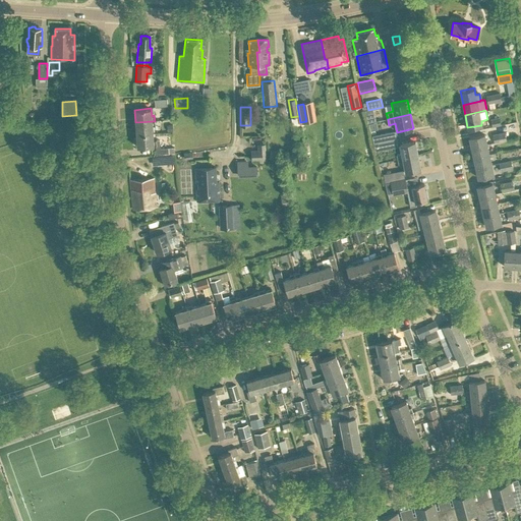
[(500,116),(490,118),(493,126),(502,124),(500,116)]
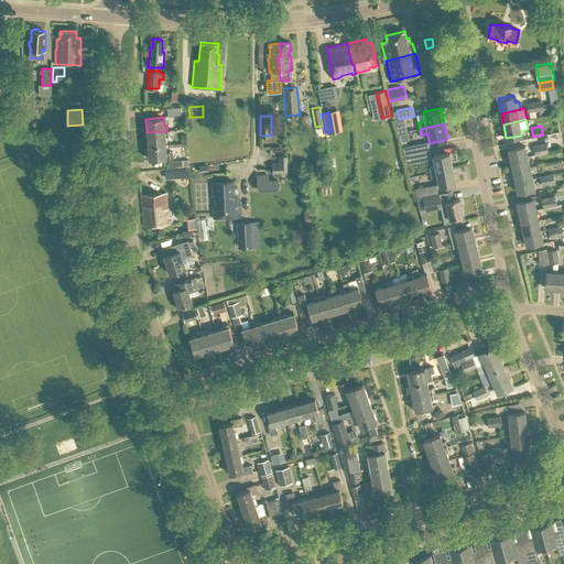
[(167,137),(167,131),(147,132),(149,145),(161,144),(165,144),(165,137),(167,137)]
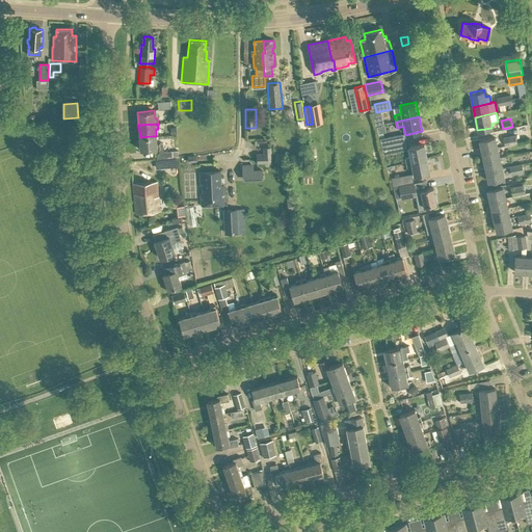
[(381,145),(386,144),(390,144),(390,143),(405,140),(403,133),(379,138),(381,145)]
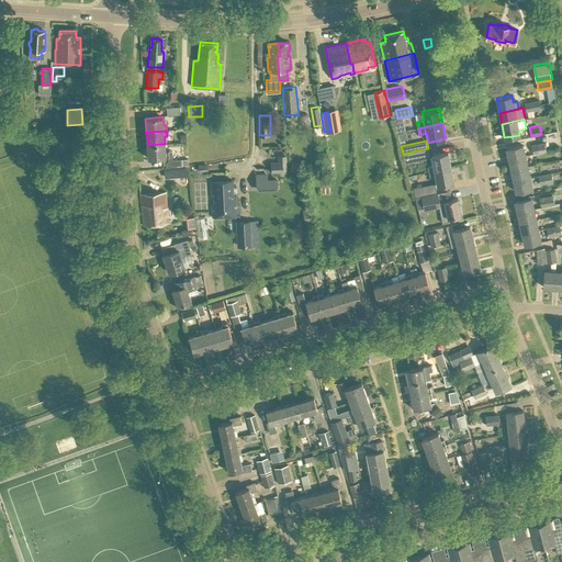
[(534,154),(547,152),(544,142),(531,145),(534,154)]
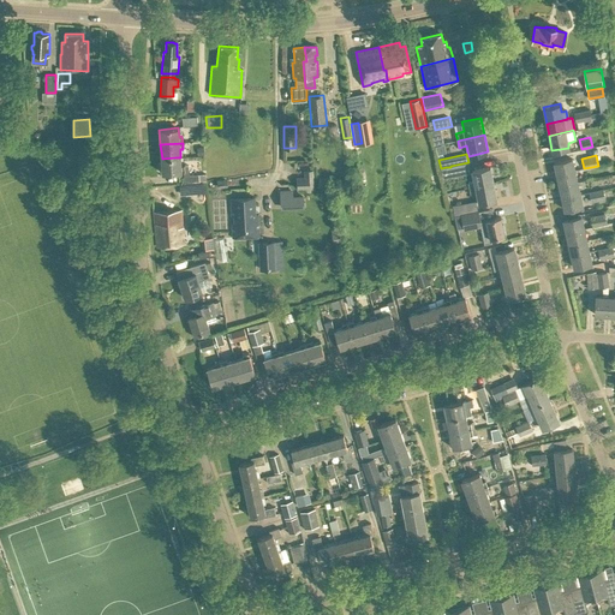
[(175,157),(162,159),(163,174),(184,172),(190,172),(189,165),(185,165),(181,166),(180,157),(175,157)]
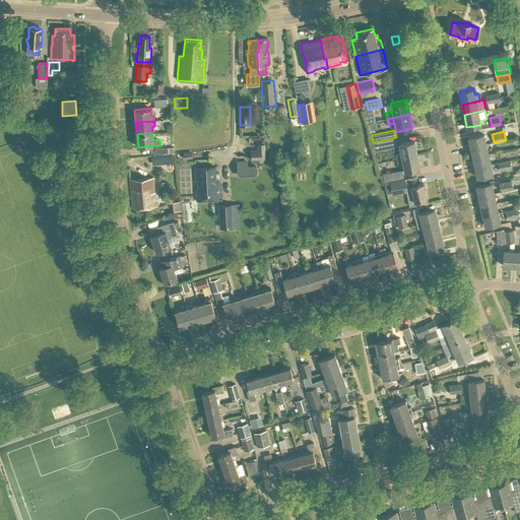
[(468,137),(470,147),(485,143),(483,134),(468,137)]
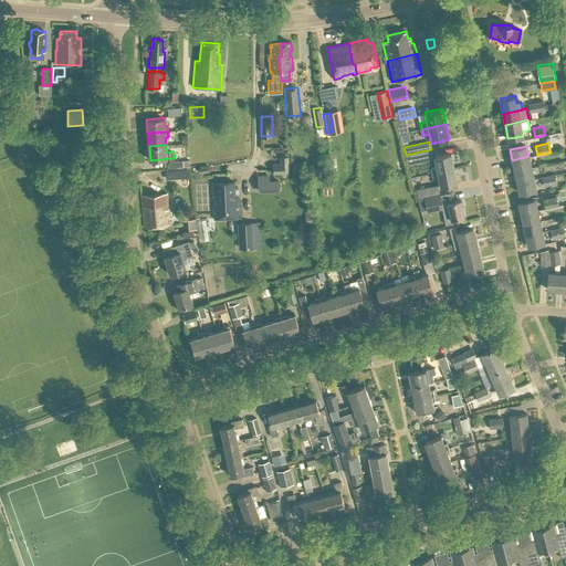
[(433,159),(431,149),(415,153),(415,154),(410,154),(411,164),(417,163),(433,159)]
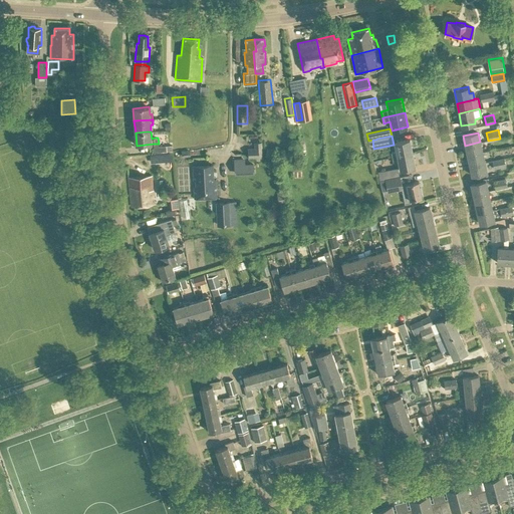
[(396,151),(392,152),(393,157),(413,153),(410,139),(394,142),(396,151)]
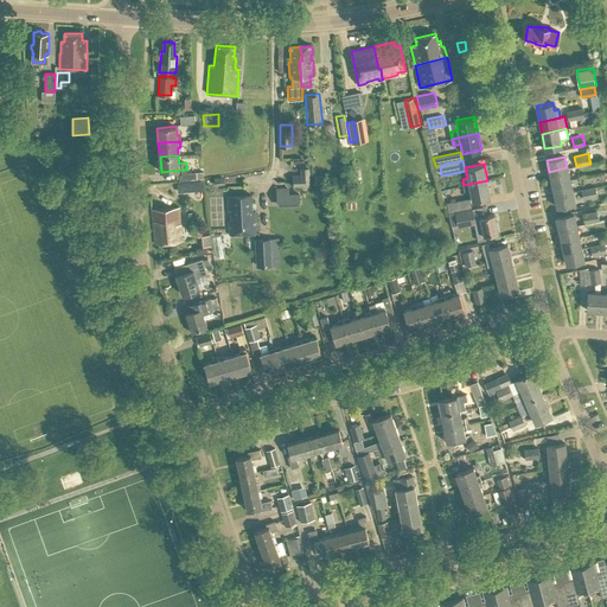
[(293,185),(302,185),(304,190),(311,190),(311,185),(310,167),(300,167),(301,174),(293,174),(293,185)]
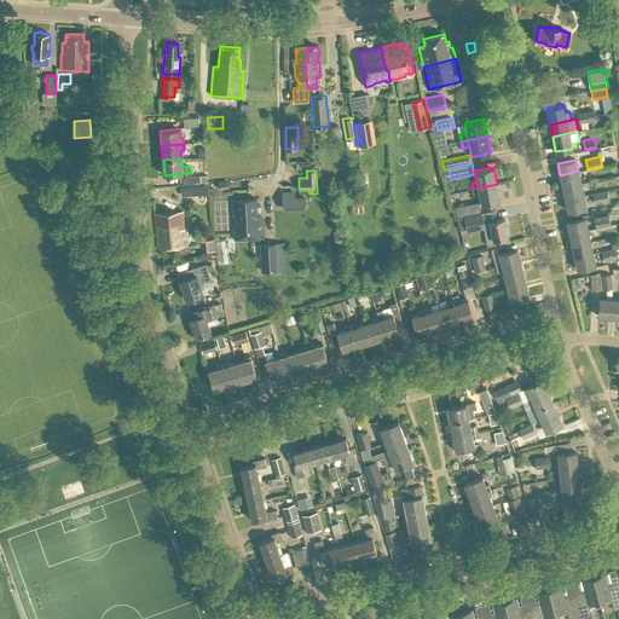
[(560,175),(563,186),(580,183),(578,171),(560,175)]
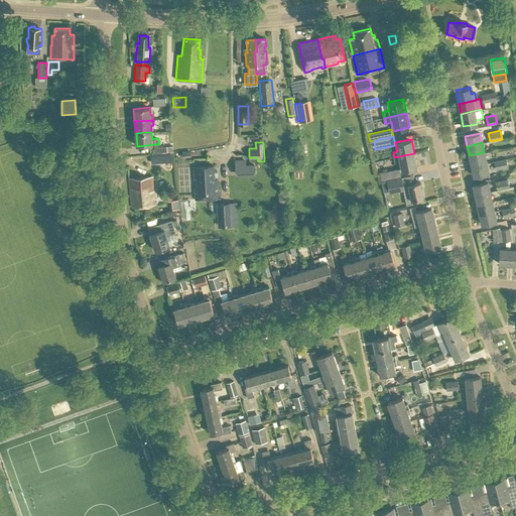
[(159,145),(154,146),(155,152),(173,151),(172,144),(159,145)]
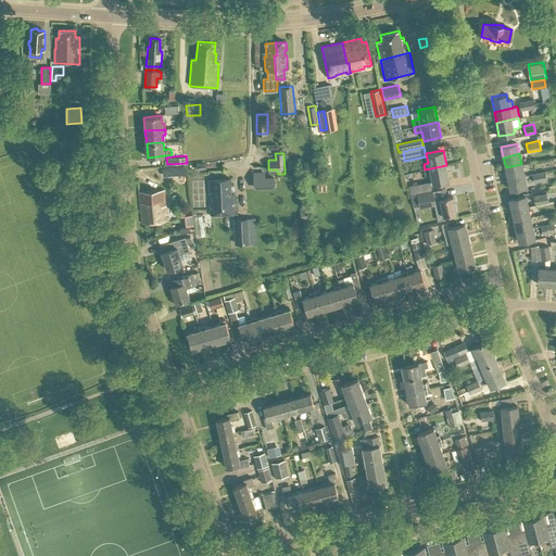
[(163,166),(164,175),(186,173),(185,164),(163,166)]
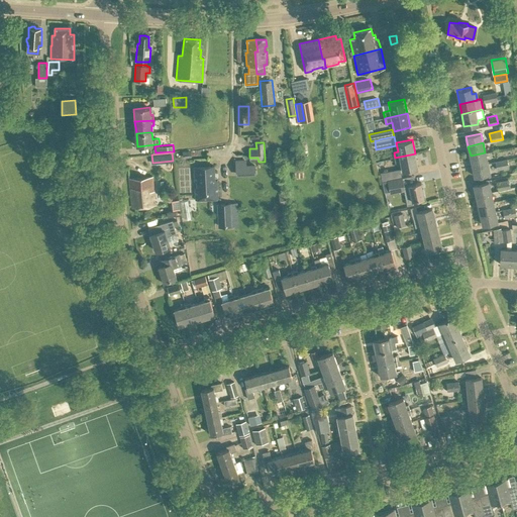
[(471,156),(473,166),(487,163),(485,152),(471,156)]
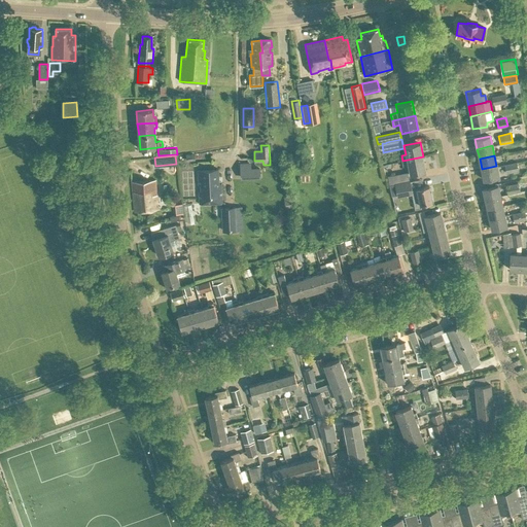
[(423,156),(402,161),(403,166),(408,165),(410,174),(426,171),(423,156)]
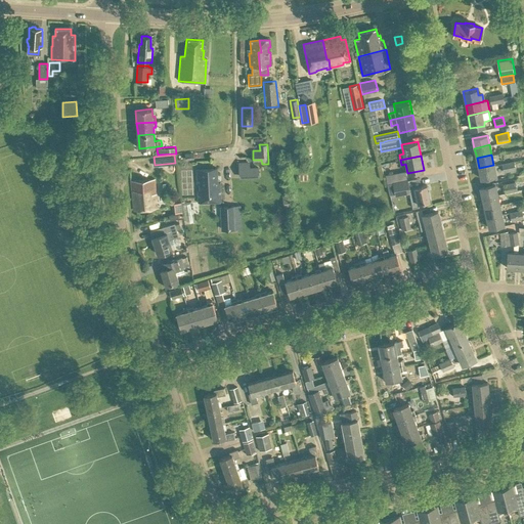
[(504,172),(516,170),(514,161),(501,164),(504,172)]
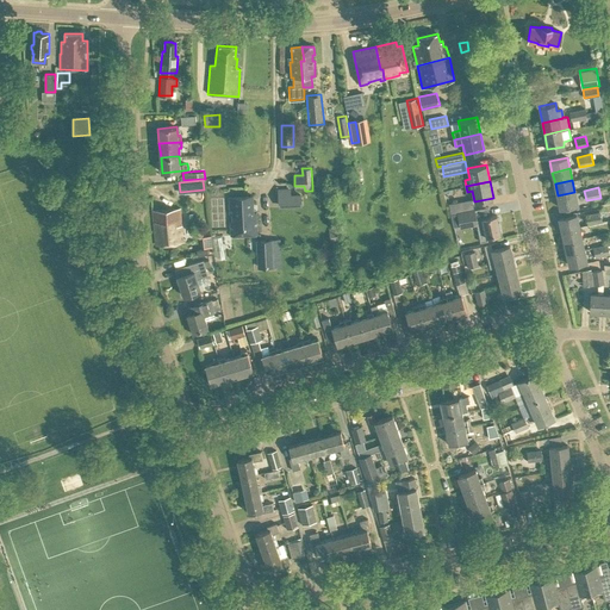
[(291,204),(302,204),(302,191),(291,191),(291,204)]
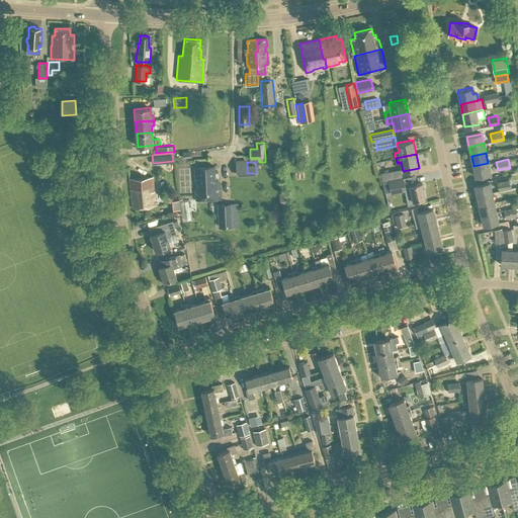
[(488,163),(473,166),(476,176),(491,173),(488,163)]
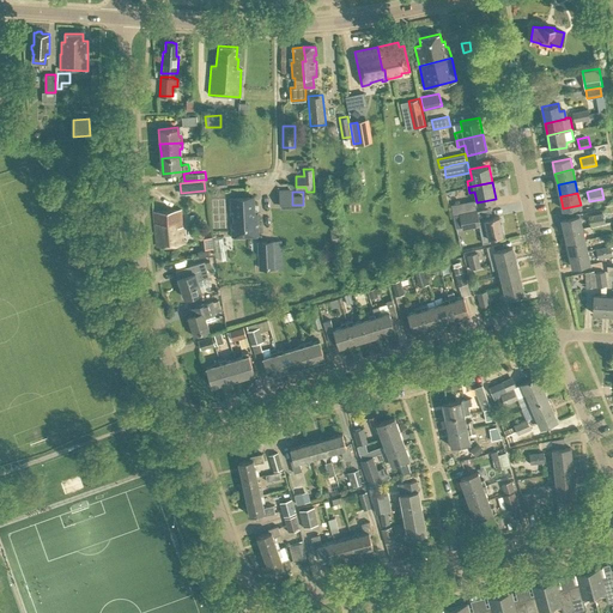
[(254,214),(253,198),(229,199),(230,216),(232,216),(232,223),(230,223),(231,237),(258,236),(256,214),(254,214)]
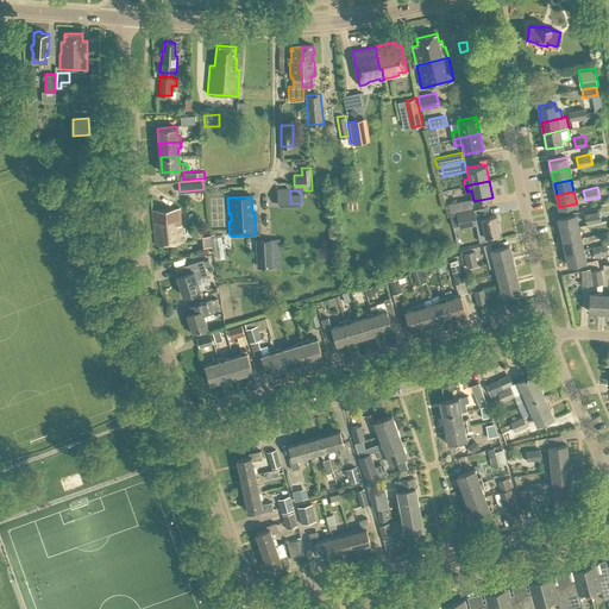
[(450,213),(451,213),(473,209),(471,199),(449,203),(450,213)]
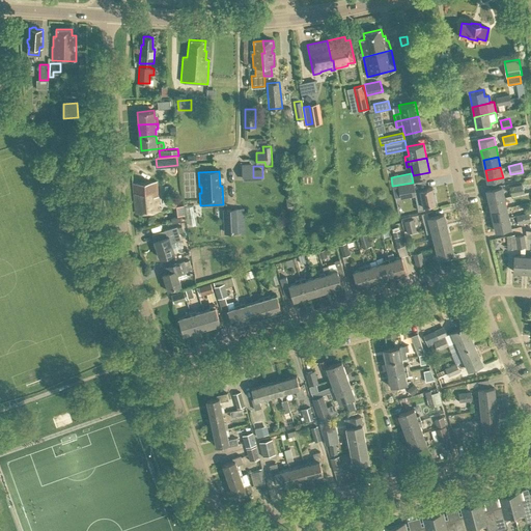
[(159,211),(156,180),(133,183),(136,213),(159,211)]
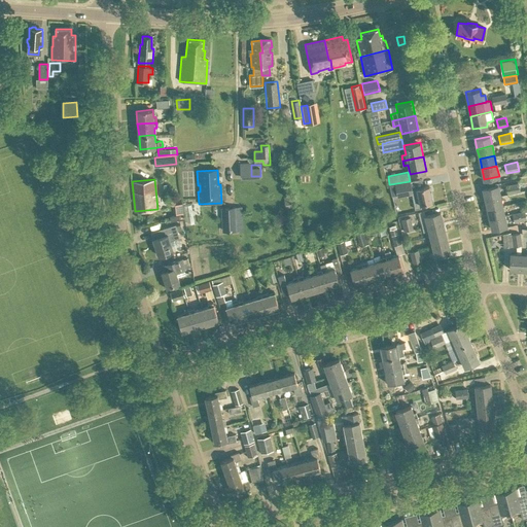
[(410,181),(390,184),(392,196),(397,195),(397,197),(412,194),(415,208),(420,207),(420,204),(432,202),(428,185),(417,188),(412,189),(411,184),(410,181)]
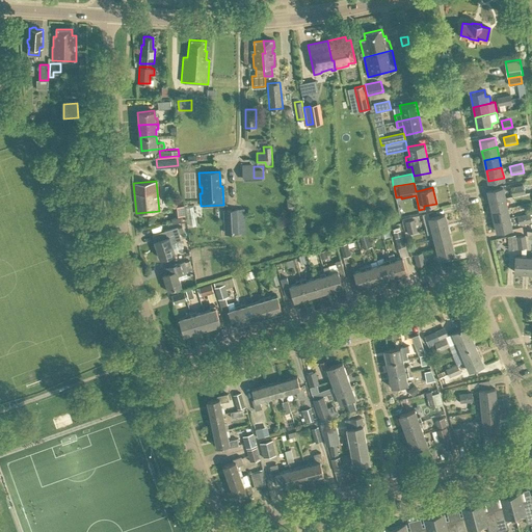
[(513,196),(525,193),(523,185),(511,187),(513,196)]
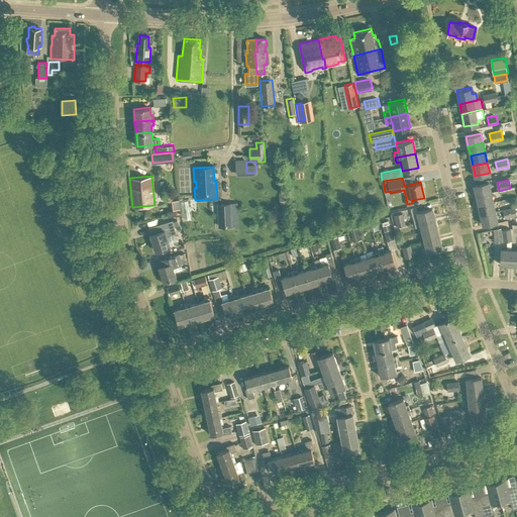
[(474,185),(476,195),(490,191),(488,181),(474,185)]
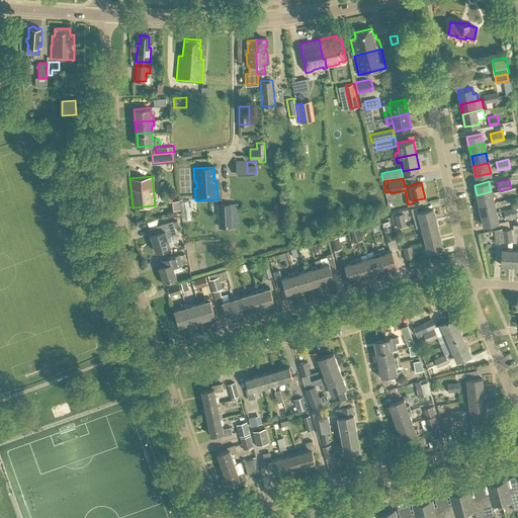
[(494,201),(491,191),(477,195),(479,205),(494,201)]
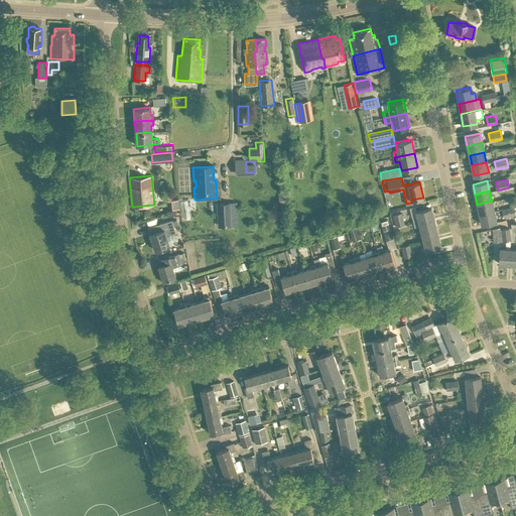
[(477,205),(480,215),(494,211),(492,201),(477,205)]
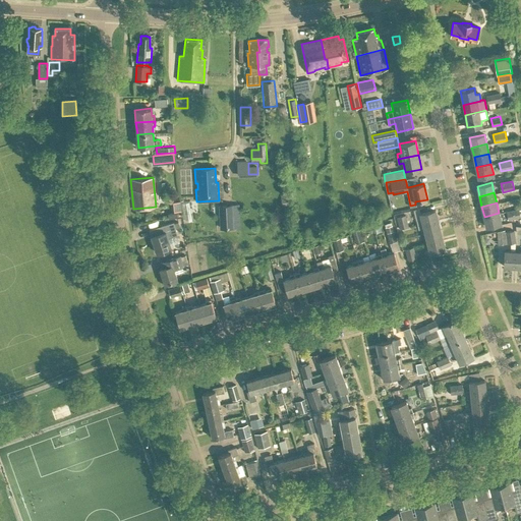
[(221,228),(233,228),(232,206),(222,206),(222,218),(220,218),(221,228)]
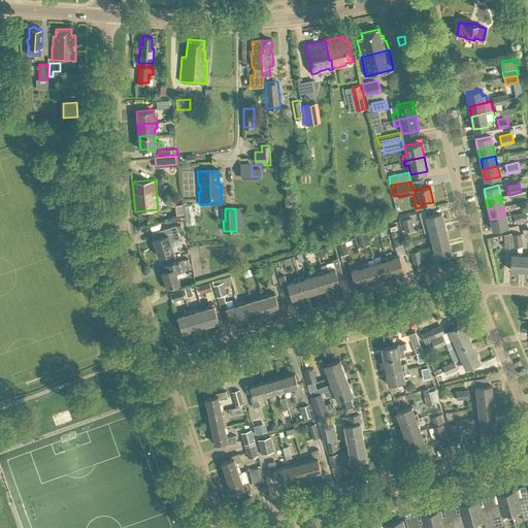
[(516,223),(527,220),(526,211),(514,213),(516,223)]
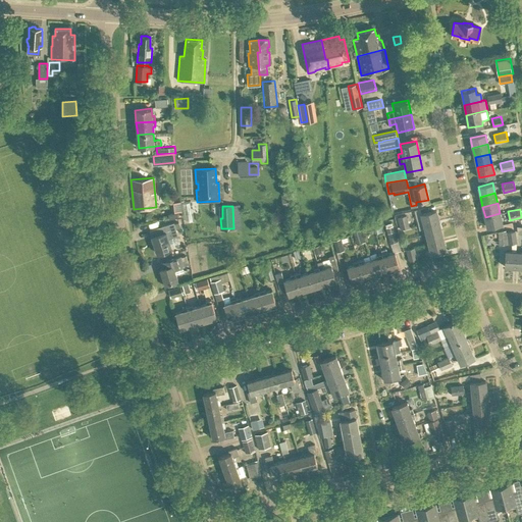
[(418,225),(424,223),(438,220),(436,210),(421,214),(422,219),(417,220),(418,225)]
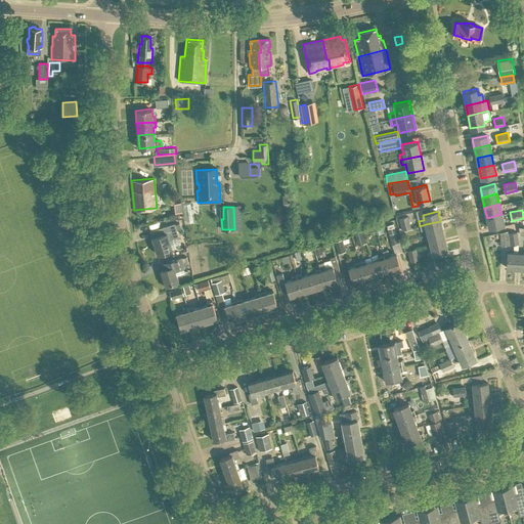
[(501,214),(487,218),(489,227),(504,224),(501,214)]
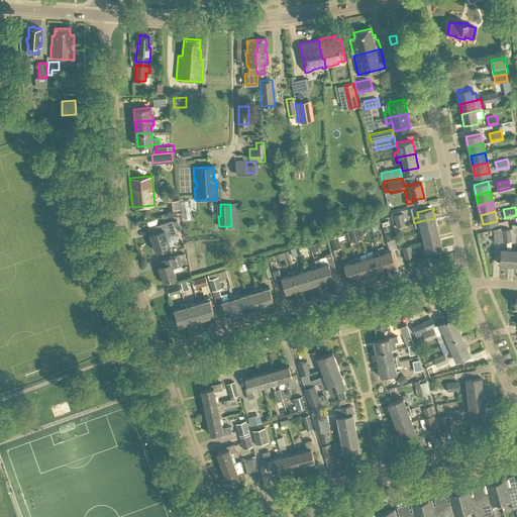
[(406,224),(403,213),(394,215),(397,227),(406,224)]
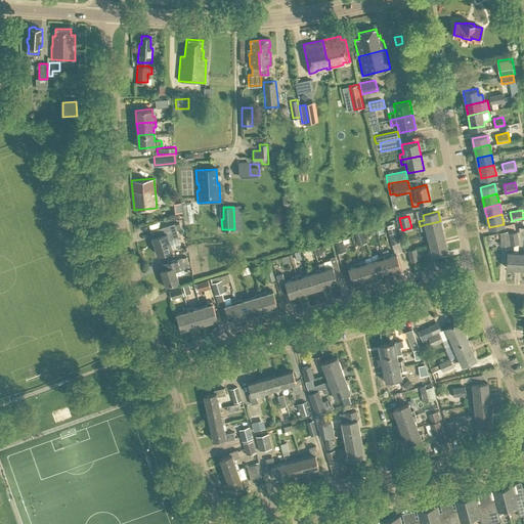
[(421,230),(427,229),(428,234),(443,231),(440,221),(426,224),(420,226),(421,230)]
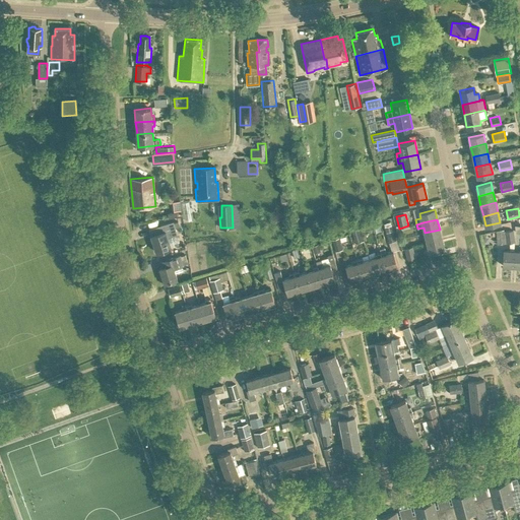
[(163,232),(151,236),(157,252),(171,248),(168,237),(178,234),(176,228),(180,226),(179,220),(174,222),(174,221),(160,225),(163,232)]
